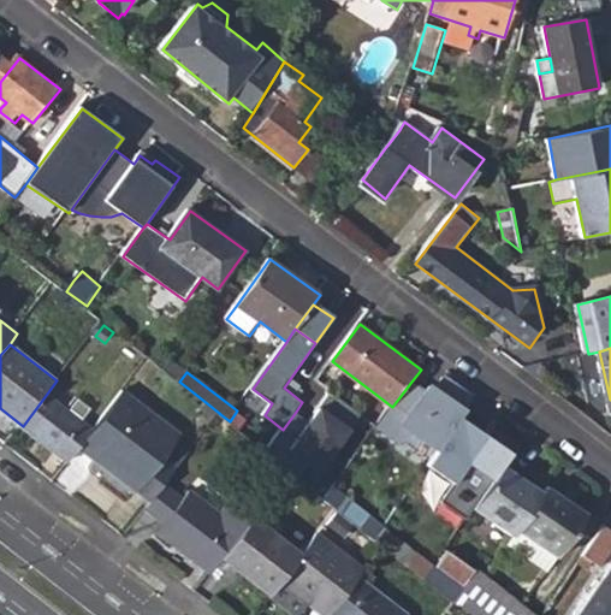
[(427,391),(411,382),(379,430),(399,444),(423,439),(440,451),(463,418),(476,398),(448,379),(438,391),(427,391)]
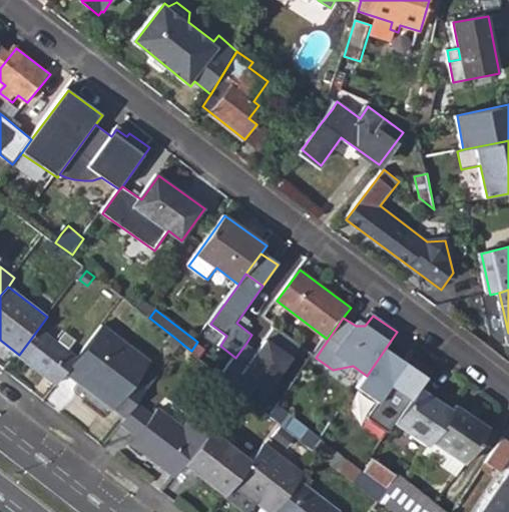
[(136,382),(151,362),(103,326),(87,348),(79,358),(67,374),(115,410),(116,409),(128,418),(138,405),(148,391),(136,382)]
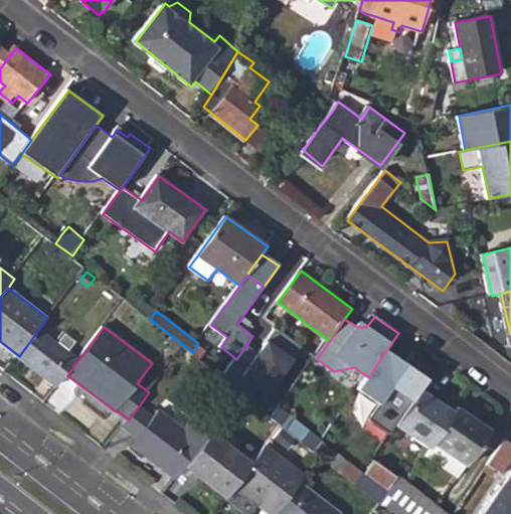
[(303,346),(278,327),(260,353),(247,344),(236,359),(223,377),(249,399),(259,386),(269,393),(303,346)]
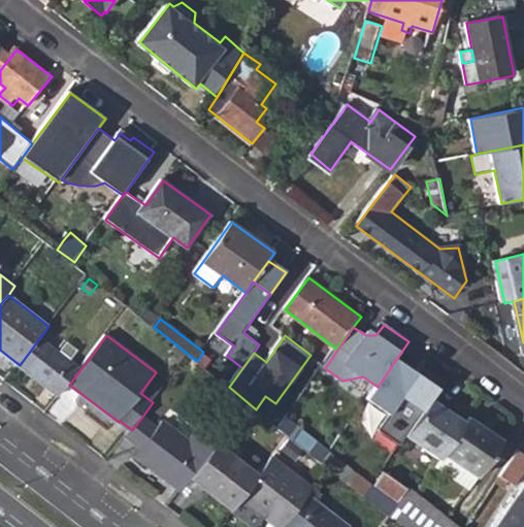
[(20,365),(60,397),(69,385),(82,368),(90,358),(80,352),(72,362),(61,353),(40,337),(20,365)]
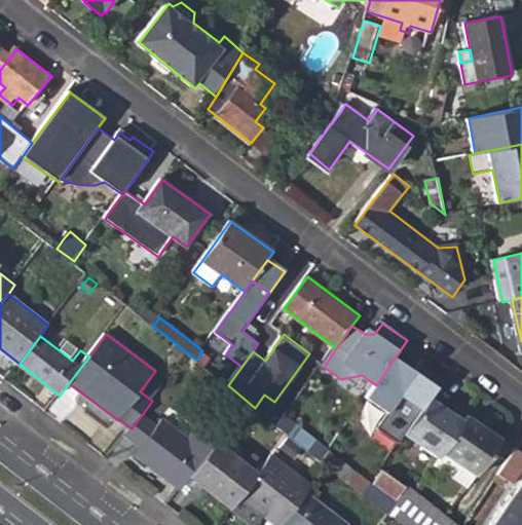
[(80,350),(69,341),(61,351),(72,361),(80,350)]
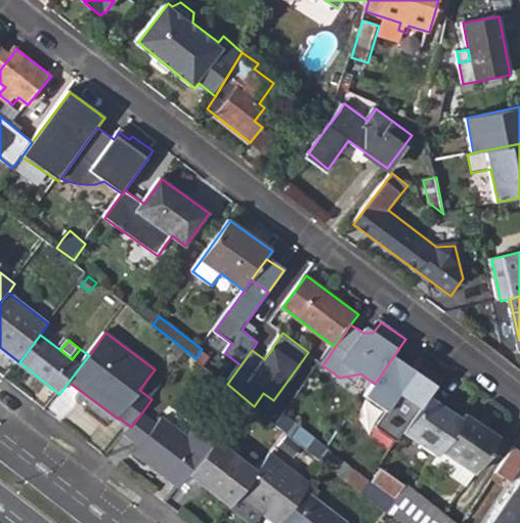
[(180,358),(186,351),(176,343),(171,351),(180,358)]
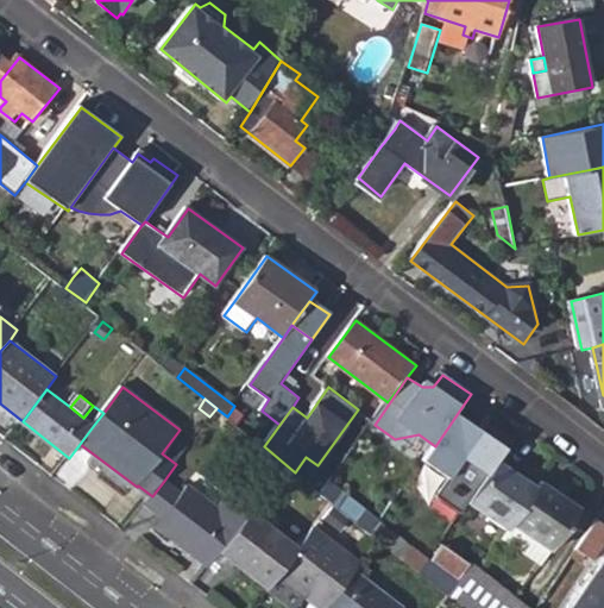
[(474,425),(458,413),(435,446),(425,462),(451,480),(438,497),(463,515),(470,505),(499,462),(514,440),(489,422),(479,436),(471,430),(474,425)]
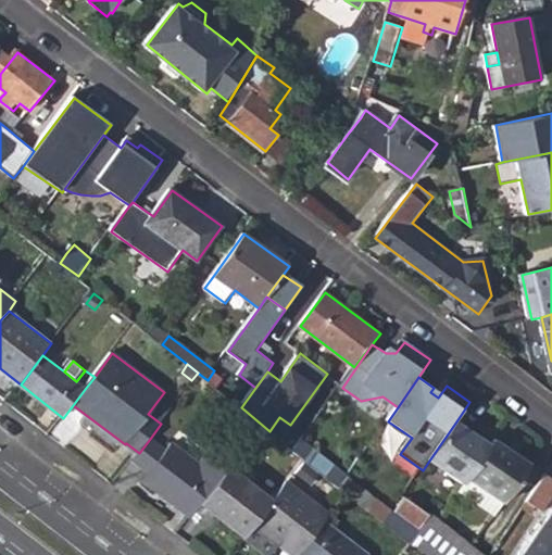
[(239,431),(251,440),(260,429),(249,421),(239,431)]
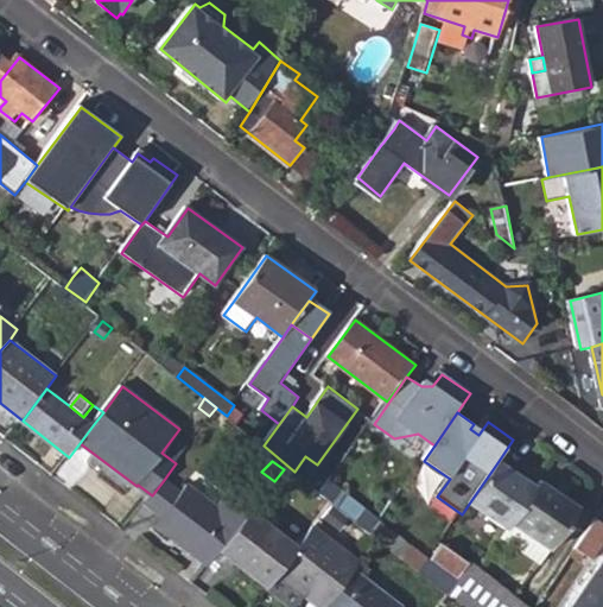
[(541,480),(537,487),(499,461),(469,504),(509,531),(514,524),(552,551),(582,510),(541,480)]
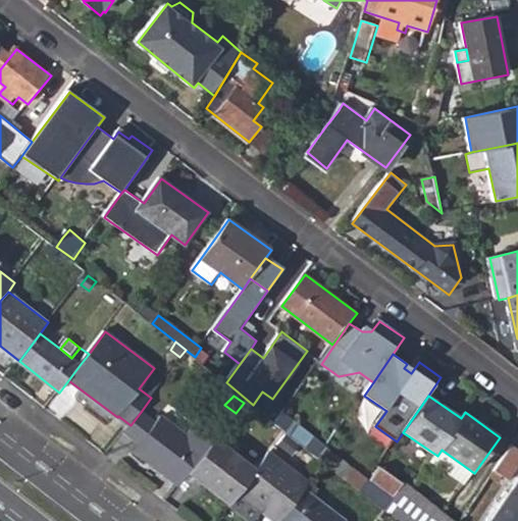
[(253,418),(266,429),(273,420),(259,410),(253,418)]
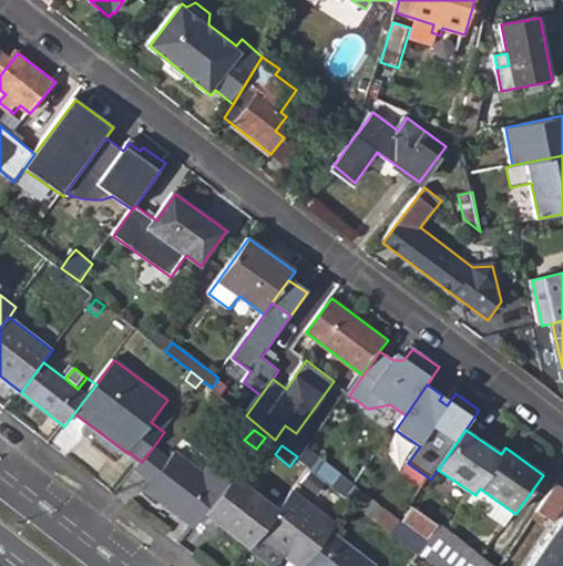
[(177,452),(171,461),(153,448),(142,462),(136,469),(154,483),(147,491),(166,505),(169,502),(185,514),(182,517),(195,527),(206,513),(235,476),(243,466),(246,461),(228,448),(205,475),(177,452)]
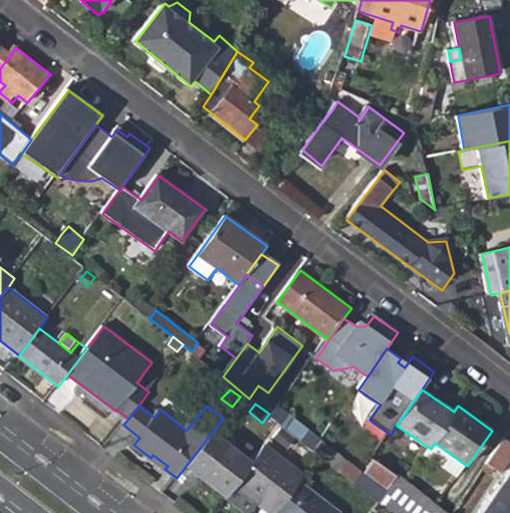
[(303,442),(311,432),(280,407),(273,418),(282,425),(289,431),(296,437),(303,442)]
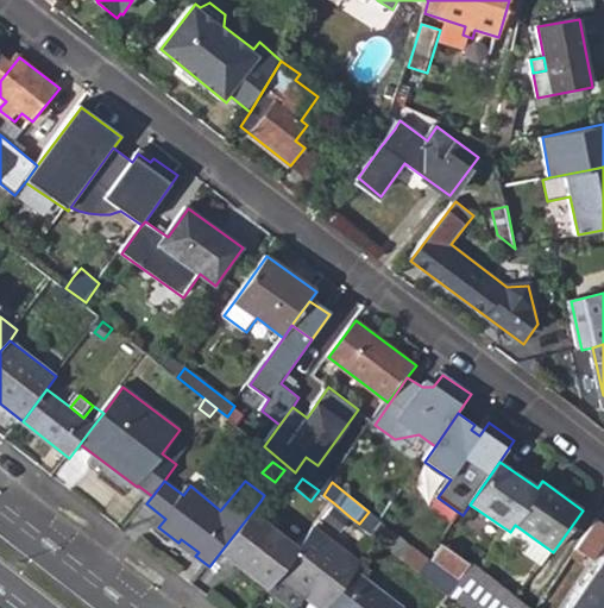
[(252,512),(280,533),(288,521),(260,501),(252,512)]
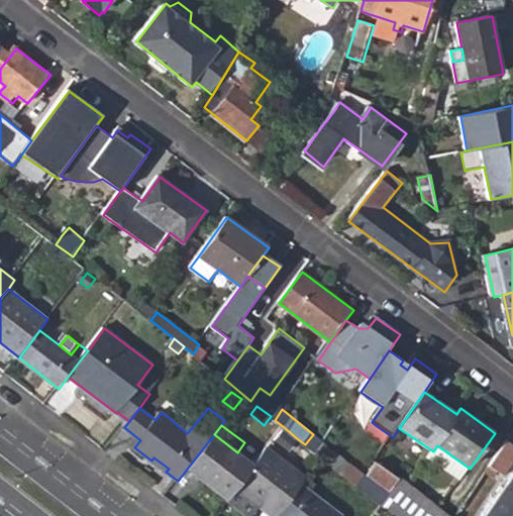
[(282,445),(291,433),(284,427),(274,439),(282,445)]
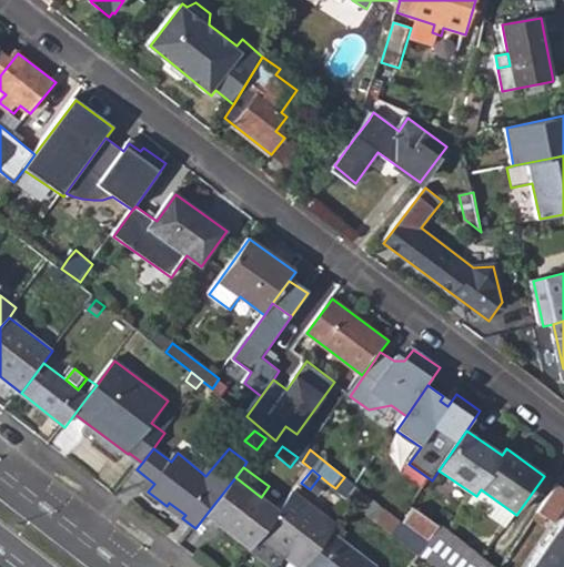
[(310,489),(318,496),(328,483),(320,476),(310,489)]
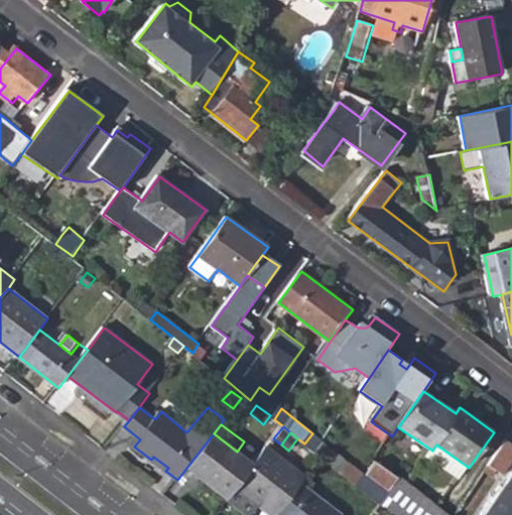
[(253,465),(237,452),(214,433),(187,467),(211,485),(214,481),(231,494),(237,486),(253,465)]
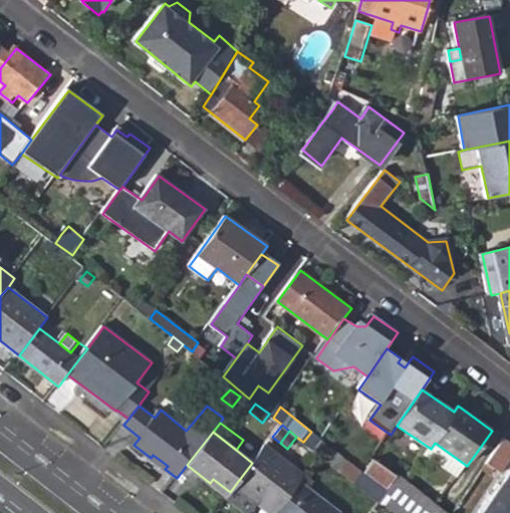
[(321,457),(341,474),(350,462),(311,432),(303,442),(321,457)]
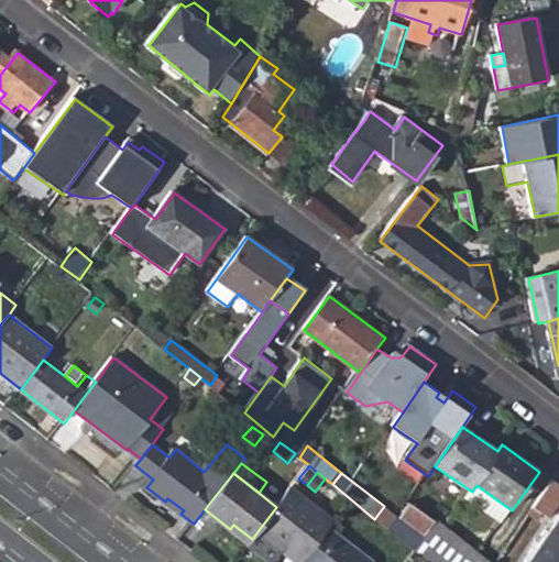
[(556,496),(558,492),(558,475),(547,491),(556,496)]
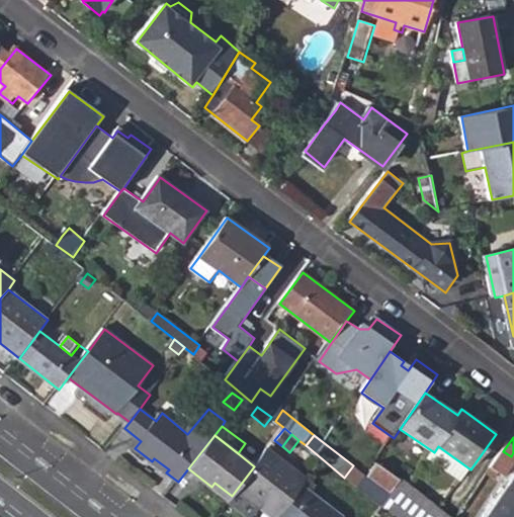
[(430,459),(461,482),(470,469),(438,446),(434,452),(430,459)]
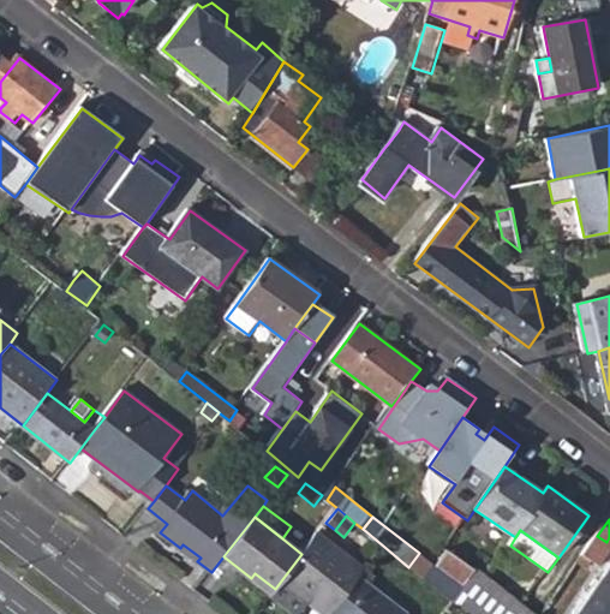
[(330,613),(360,576),(366,568),(318,532),(301,554),(282,579),(275,589),(271,594),(298,613),(300,613),(310,601),(327,613),(330,613)]
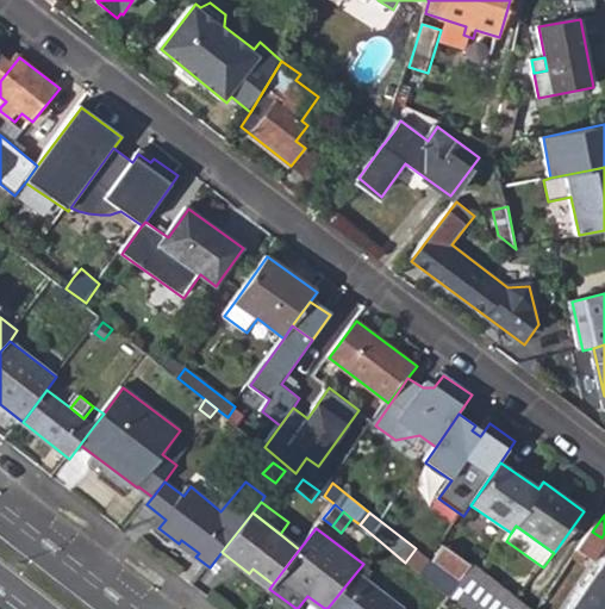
[(598,542),(590,538),(584,545),(592,552),(598,542)]
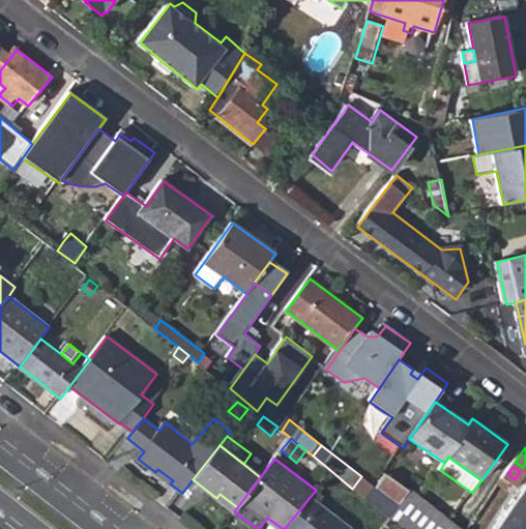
[(155,472),(170,483),(173,480),(157,469),(155,472)]
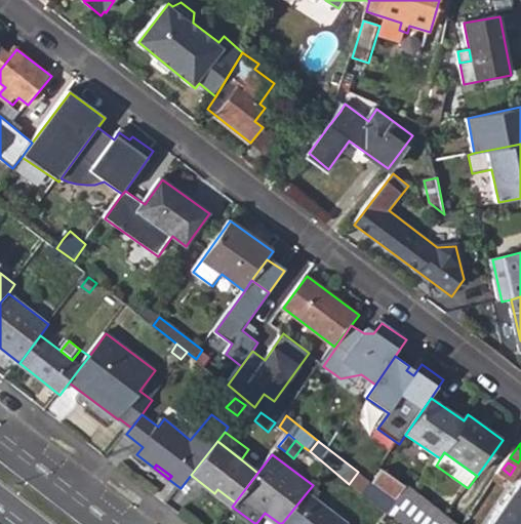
[(501,489),(510,475),(503,469),(492,484),(501,489)]
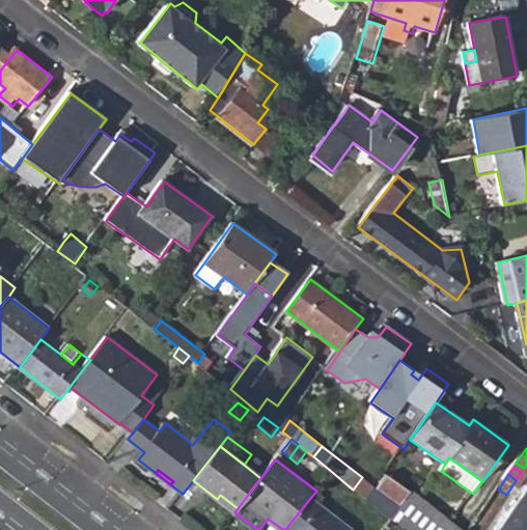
[(461,529),(413,492),(412,493),(388,476),(378,491),(377,490),(368,502),(391,521),(404,529),(461,529)]
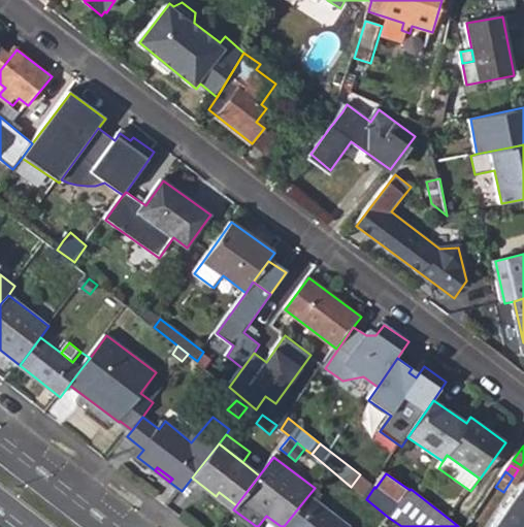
[(366,499),(374,487),(360,474),(351,487),(366,499)]
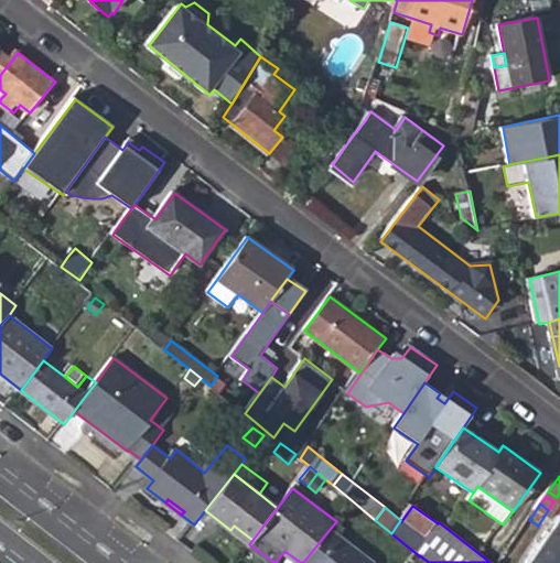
[(559,524),(532,562),(559,562),(559,524)]
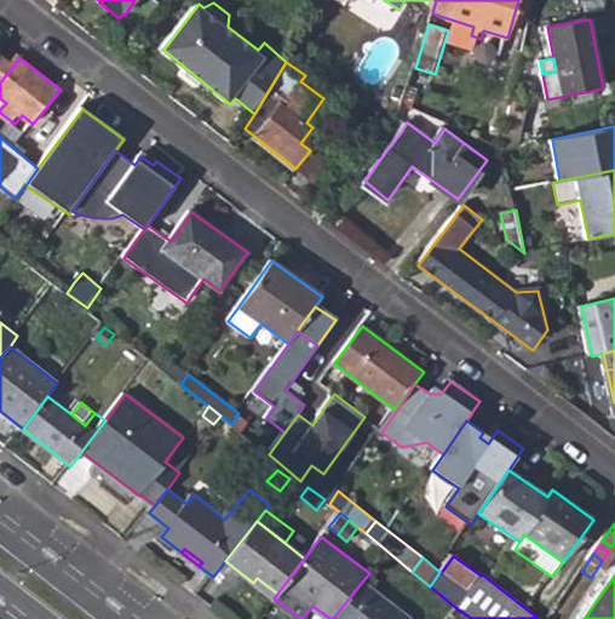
[(253,583),(274,599),(277,594),(257,578),(253,583)]
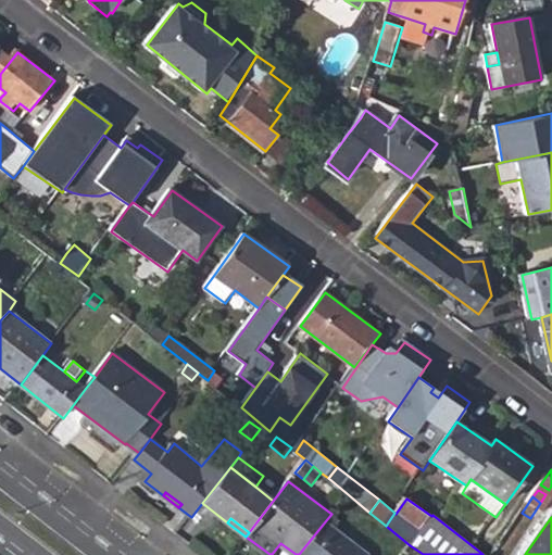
[(369,554),(326,520),(299,554),(369,554)]
